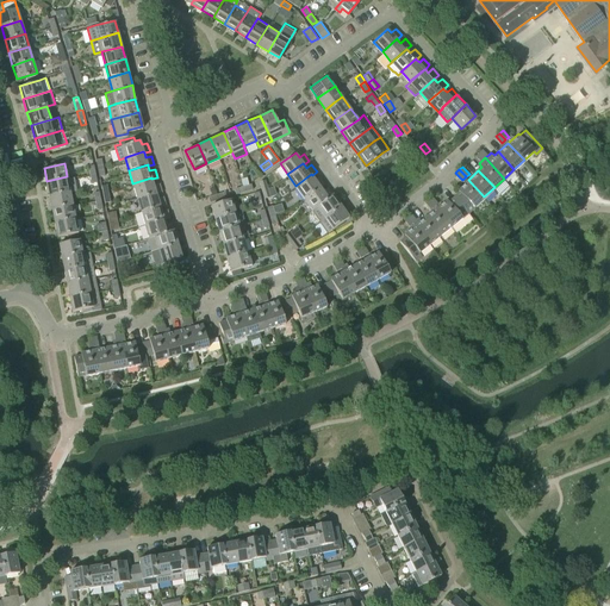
[(315,179),(312,175),(311,174),(296,186),(304,197),(319,185),(319,186),(324,182),(319,175),(315,179)]
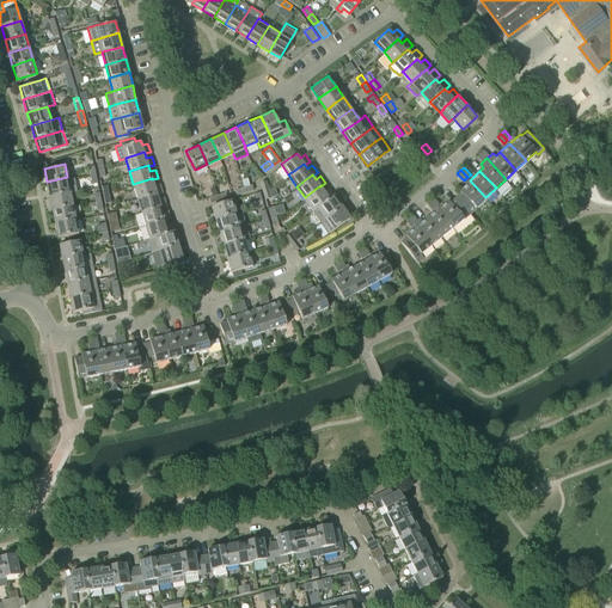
[(67,178),(67,177),(47,182),(49,195),(62,192),(71,191),(77,190),(74,177),(67,178)]
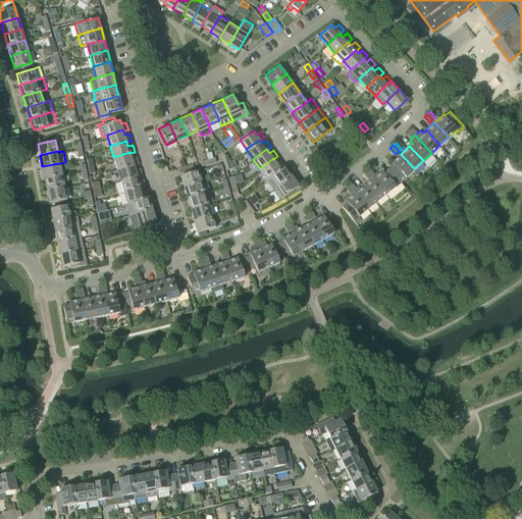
[(132,157),(129,153),(129,152),(113,157),(117,168),(133,163),(134,164),(139,163),(136,156),(132,157)]
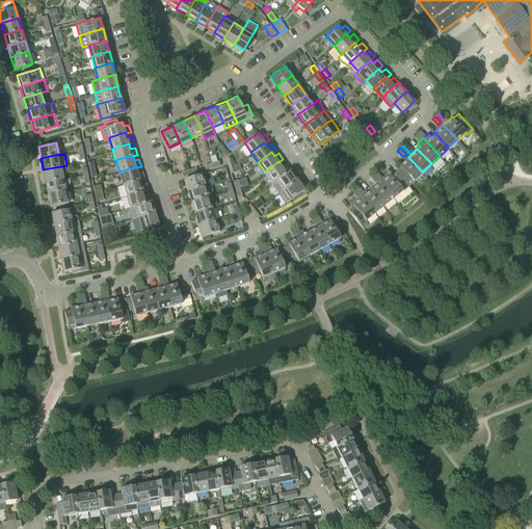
[(422,172),(408,157),(399,165),(400,166),(396,170),(408,185),(422,172)]
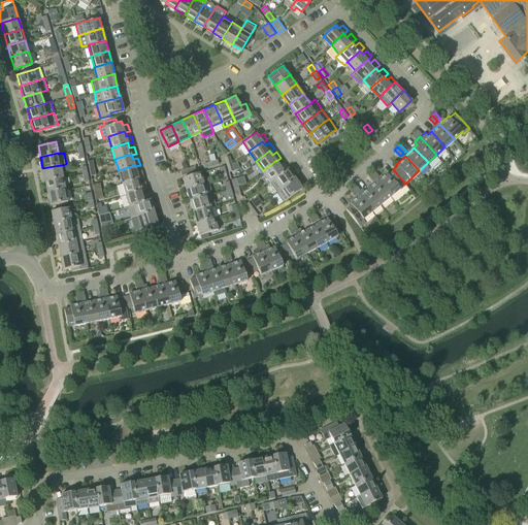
[(276,160),(263,170),(270,181),(274,177),(273,176),(287,166),(284,161),(279,164),(276,161),(276,160)]
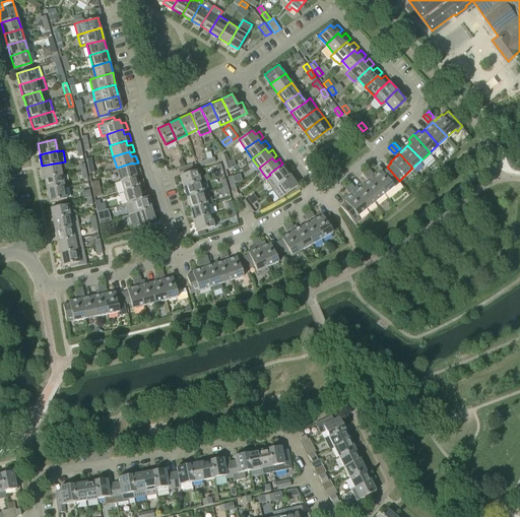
[(62,174),(60,163),(53,164),(42,166),(44,177),(62,174)]
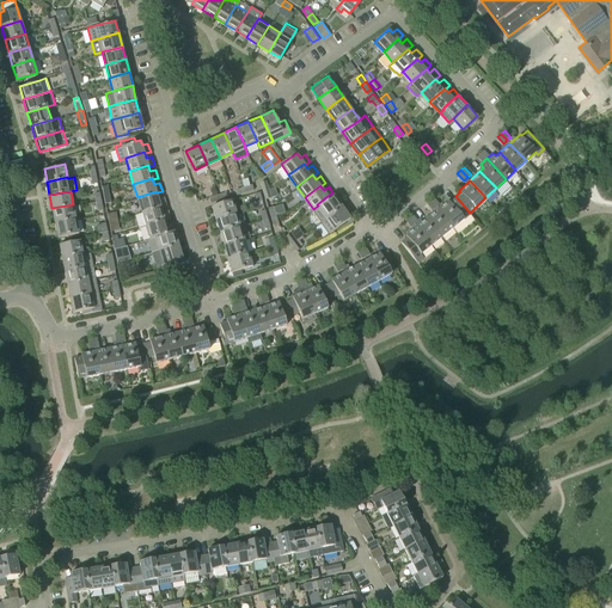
[(155,191),(138,197),(141,210),(160,204),(160,206),(166,204),(164,196),(158,197),(157,192),(155,191)]
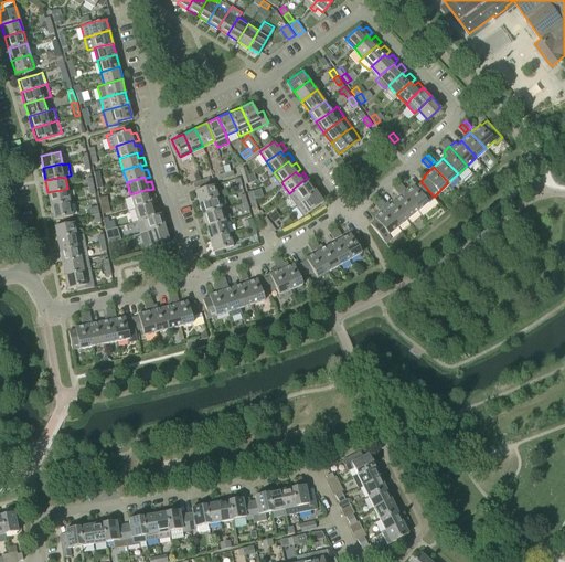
[(315,189),(307,178),(292,189),(294,190),(289,193),(296,203),(315,189)]
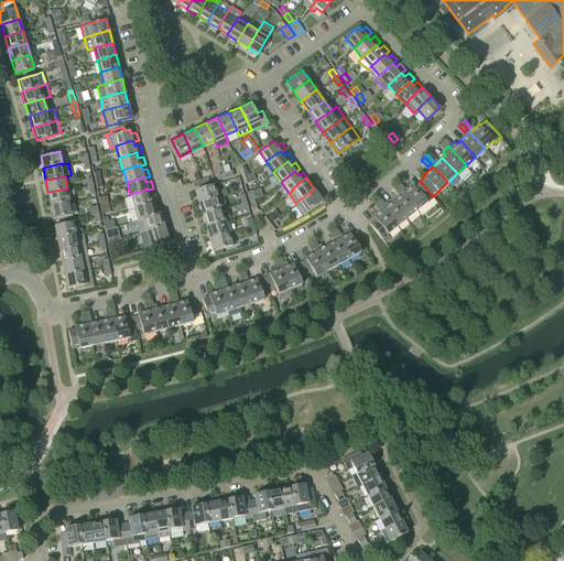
[(404,186),(399,180),(396,182),(401,189),(404,186)]
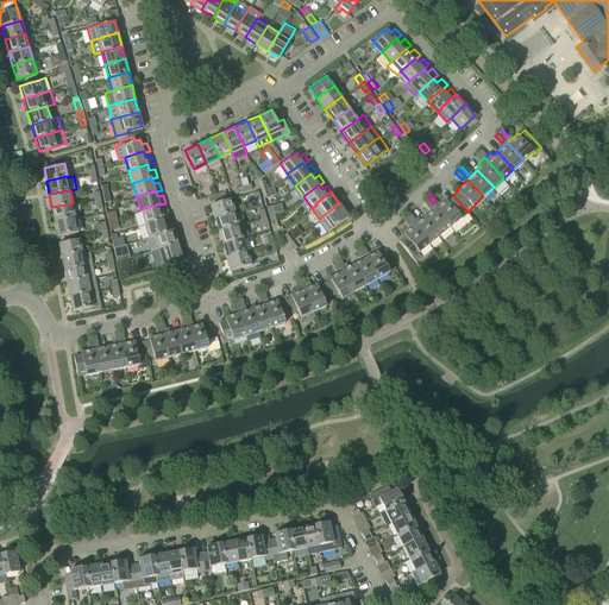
[(446,197),(435,207),(445,218),(453,228),(454,231),(471,216),(468,212),(453,195),(447,200),(446,197)]
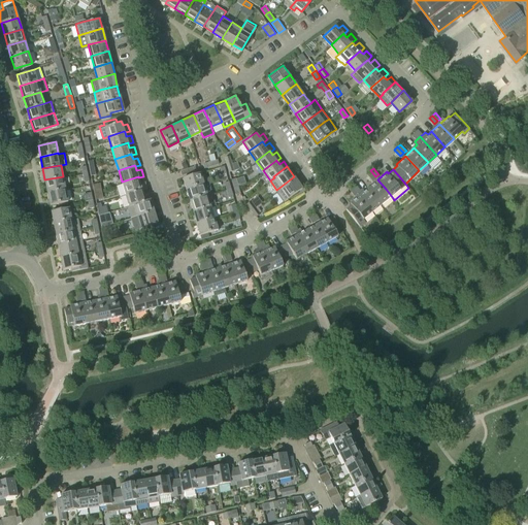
[(375,176),(370,170),(367,173),(372,179),(375,176)]
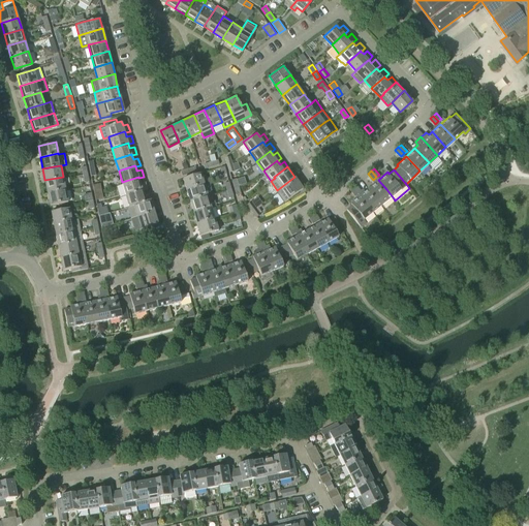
[(186,188),(204,183),(200,172),(183,177),(186,188)]
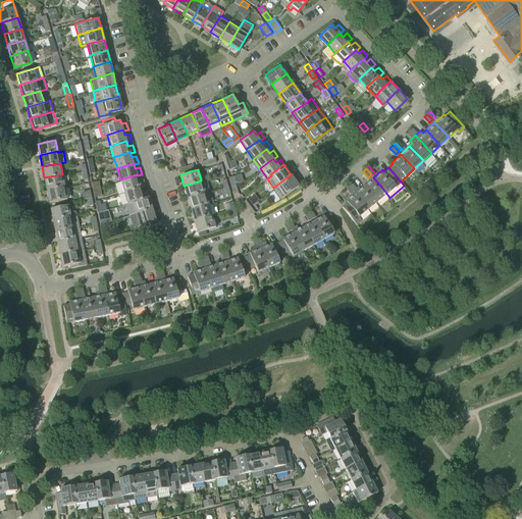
[(62,174),(44,177),(47,190),(64,186),(63,179),(68,177),(67,173),(62,174)]
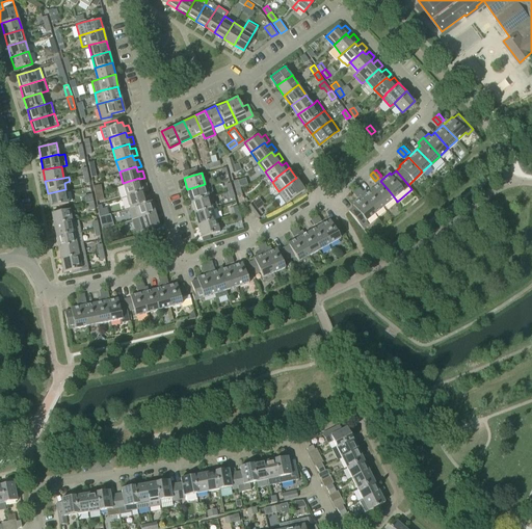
[(140,183),(139,179),(139,178),(123,183),(126,194),(142,189),(142,190),(148,188),(145,182),(140,183)]
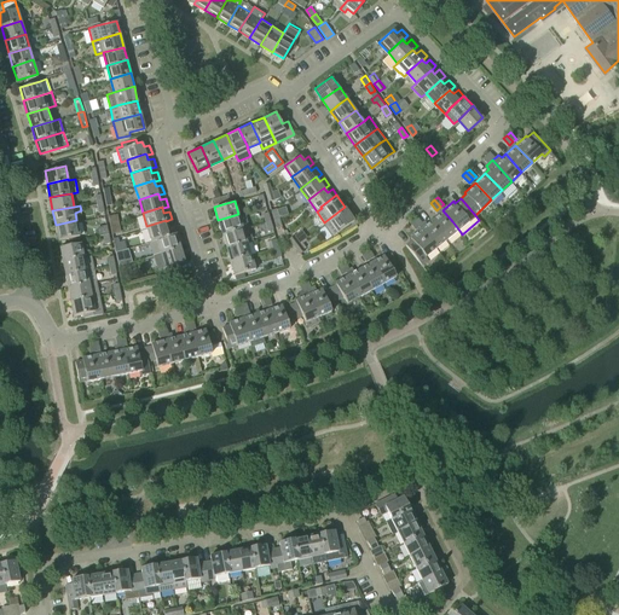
[(354,219),(345,207),(324,222),(333,235),(354,219)]
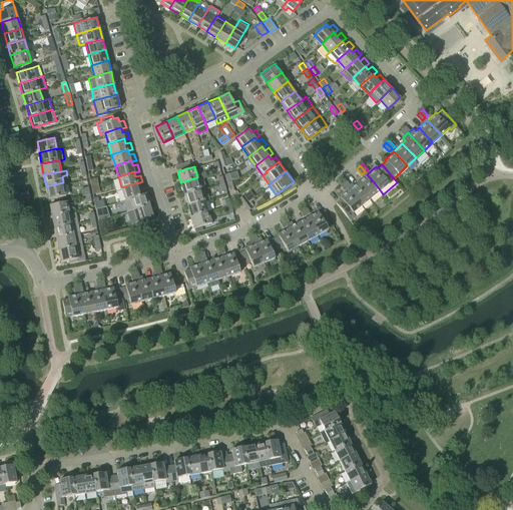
[(375,183),(367,174),(358,181),(371,196),(371,197),(373,199),(382,192),(375,183)]
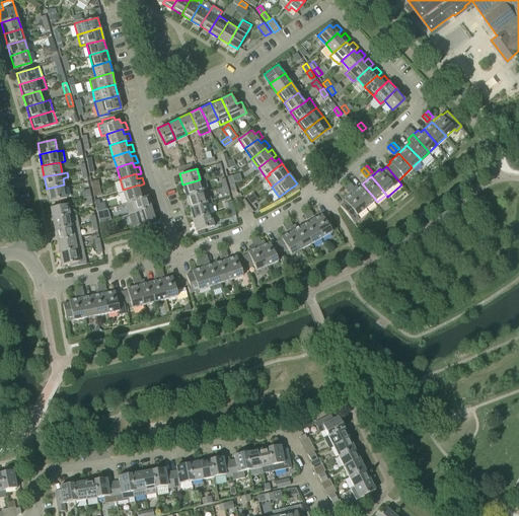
[(97,186),(99,186),(98,177),(90,179),(91,187),(97,186)]
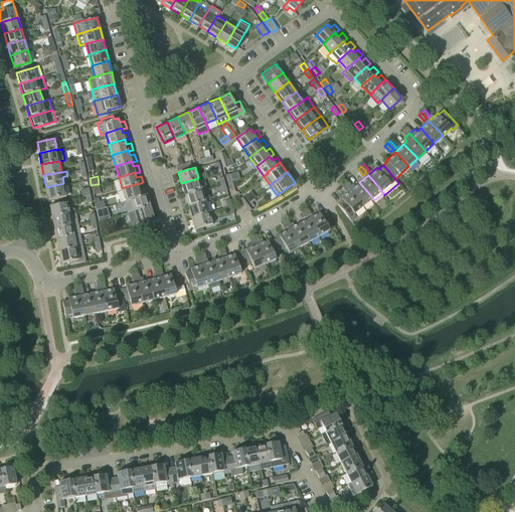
[(181,183),(185,194),(201,189),(207,187),(203,176),(198,178),(181,183)]
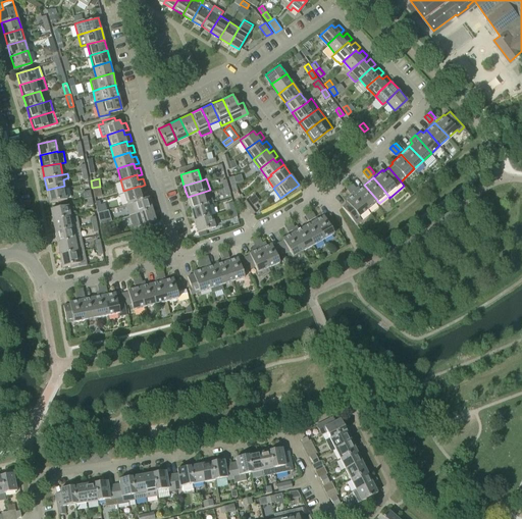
[(348,184),(353,190),(355,192),(368,208),(377,201),(377,200),(364,185),(360,188),(358,185),(356,187),(351,180),(348,184)]
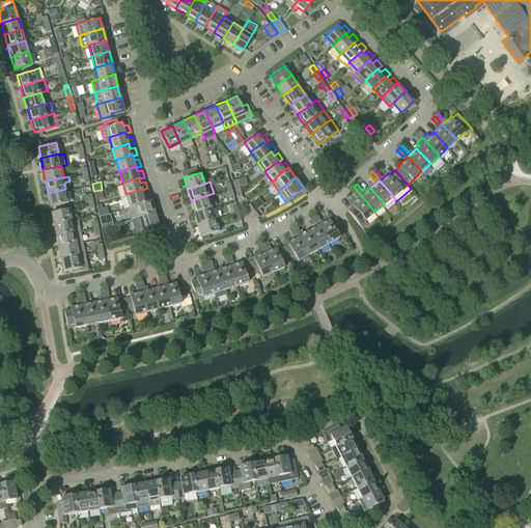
[(359,193),(354,187),(351,189),(356,195),(359,193)]
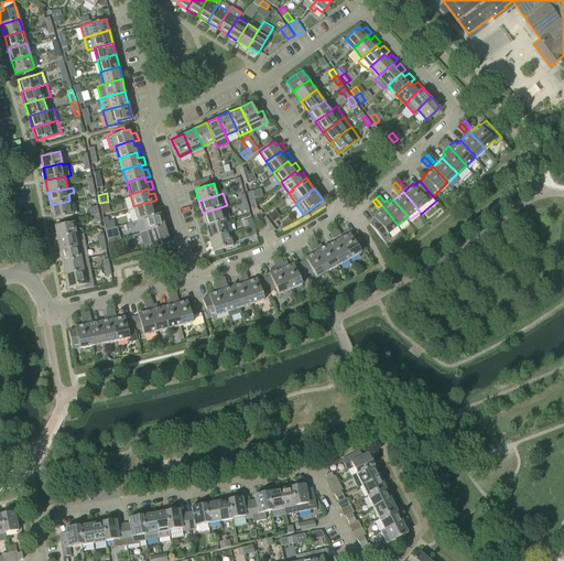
[(69,201),(51,205),(53,217),(62,216),(72,214),(69,201)]
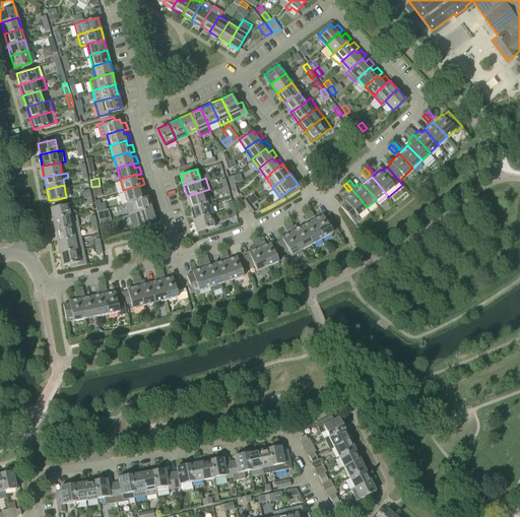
[(123,190),(127,201),(127,202),(132,200),(131,199),(147,195),(145,188),(141,190),(139,186),(139,185),(123,190)]
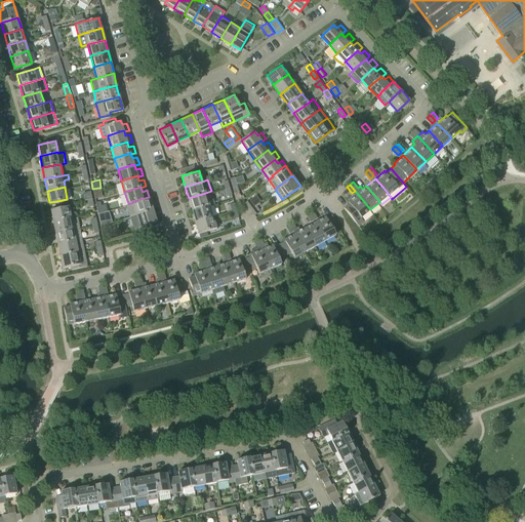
[(98,188),(92,189),(94,197),(103,195),(101,188),(98,188)]
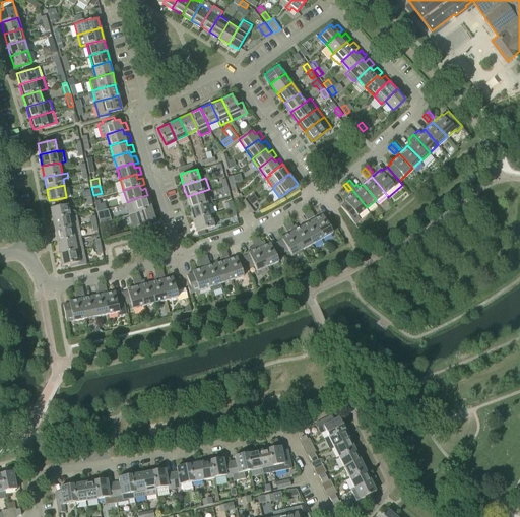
[(86,196),(90,195),(89,188),(82,189),(83,196),(86,196)]
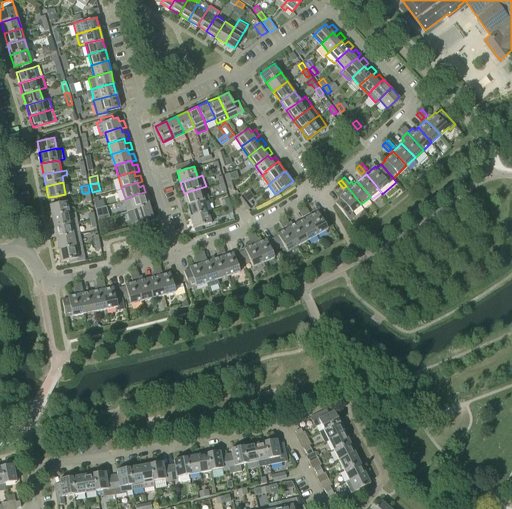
[(206,186),(200,188),(184,193),(187,204),(204,199),(209,197),(206,186)]
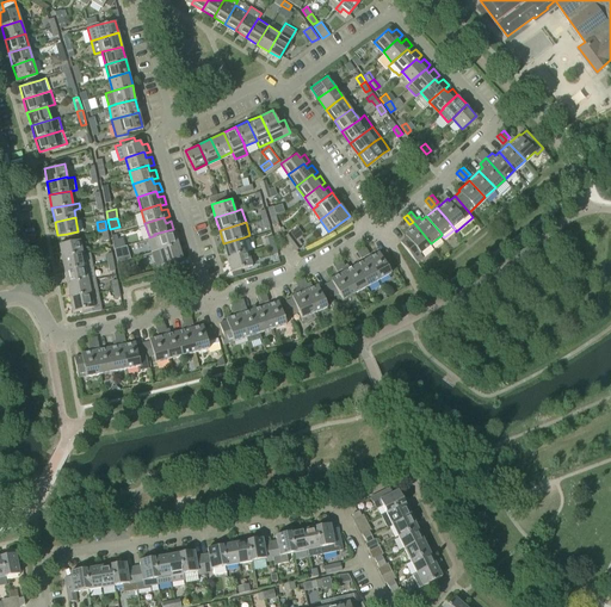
[(431,243),(415,224),(405,233),(406,235),(400,240),(417,260),(423,255),(419,252),(431,243)]
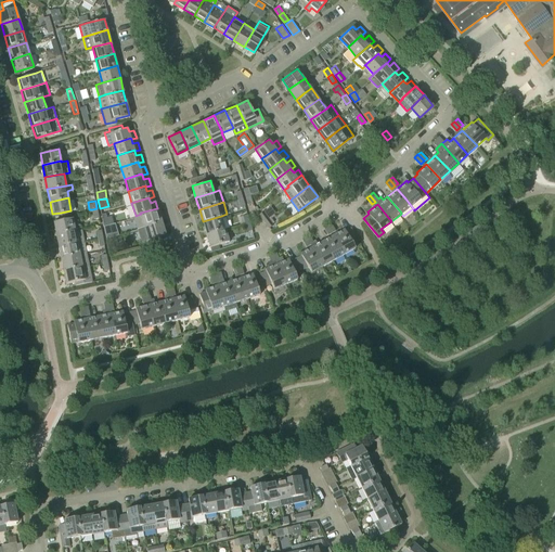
[(136,216),(136,215),(132,216),(137,228),(144,226),(162,220),(157,208),(140,213),(141,214),(136,216)]
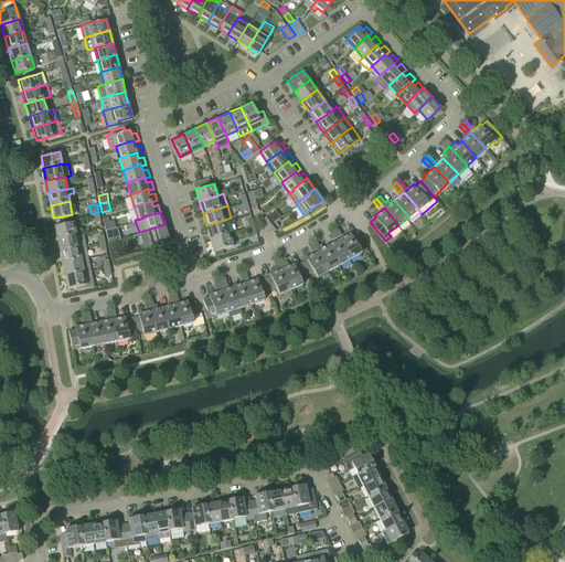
[(228,232),(225,220),(206,225),(210,237),(228,232)]
